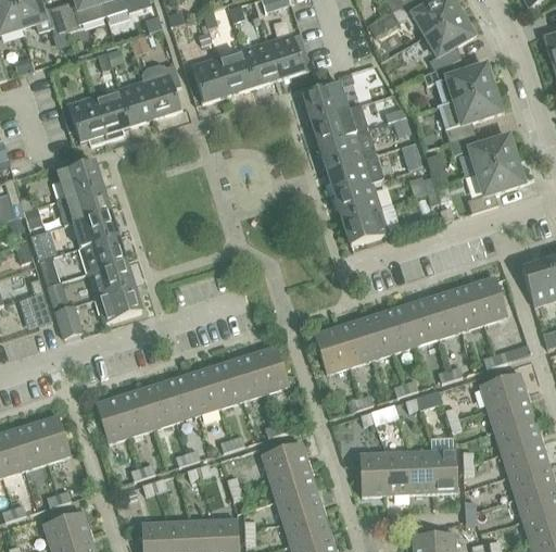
[(0,0),(0,34),(22,27),(12,0),(0,0)]
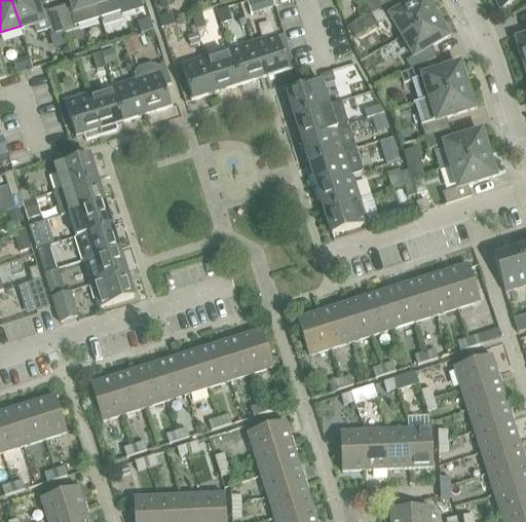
[(11,0),(21,26),(43,19),(36,0),(11,0)]
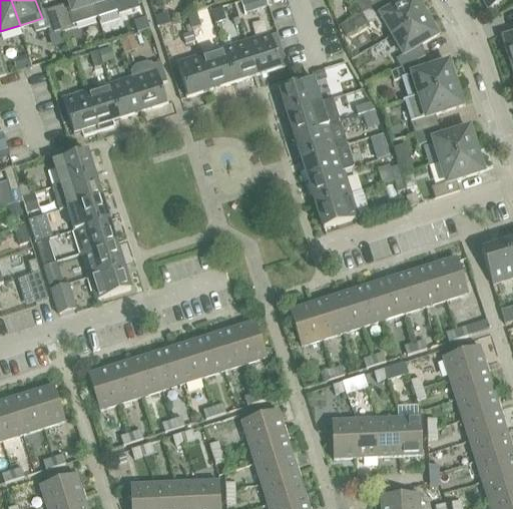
[(62,29),(73,25),(72,21),(98,13),(93,0),(66,0),(54,4),(62,29)]
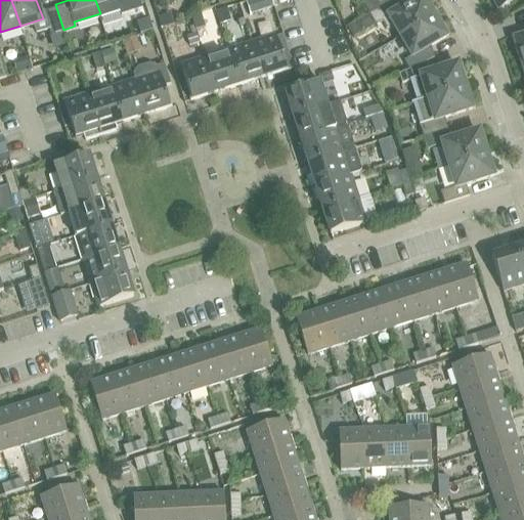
[(95,0),(100,13),(121,7),(122,11),(127,9),(139,5),(142,4),(140,0),(95,0)]
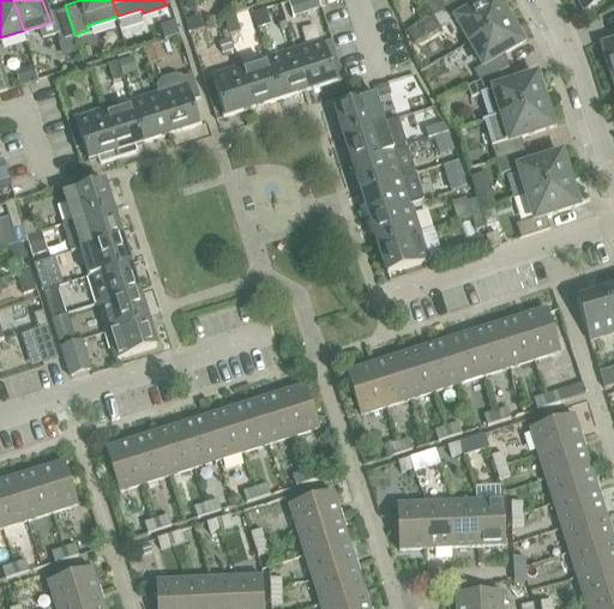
[(289,0),(294,13),(321,5),(319,0),(289,0)]
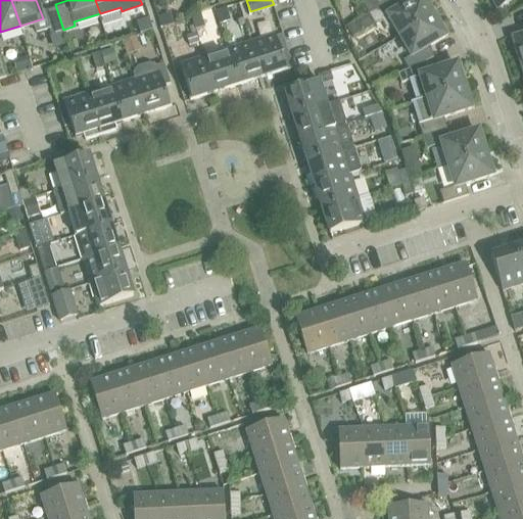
[(363,0),(369,10),(386,0),(363,0)]
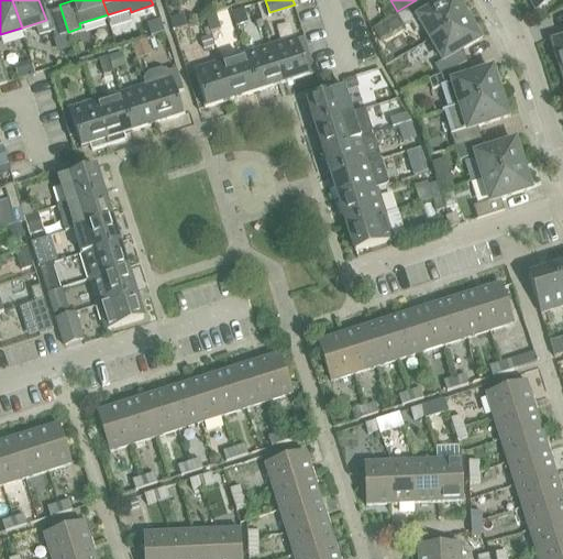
[(416,0),(397,11),(404,23),(412,19),(417,25),(422,22),(430,35),(466,14),(463,9),(466,7),(462,0),(440,0),(427,8),(422,0),(416,0)]
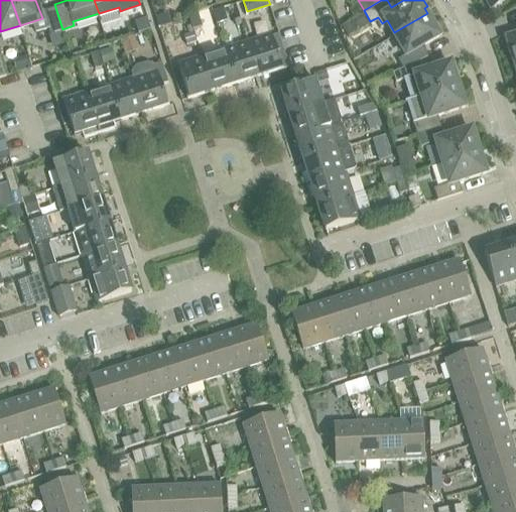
[(356,1),(350,5),(355,14),(362,10),(356,1)]
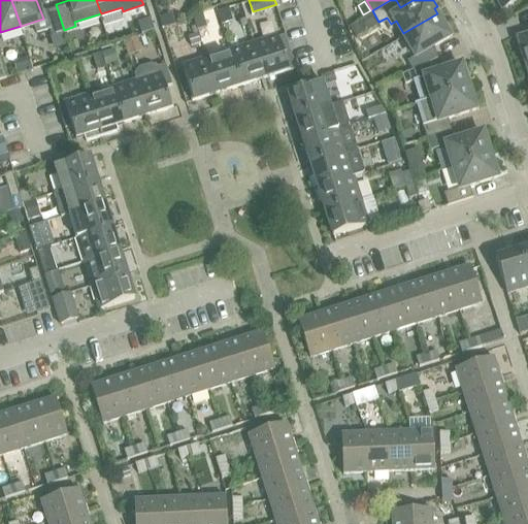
[(56,4),(44,8),(52,33),(64,30),(56,4)]
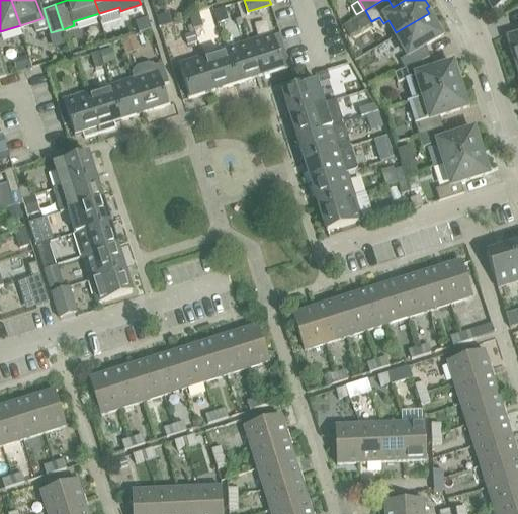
[(225,4),(213,7),(218,19),(229,16),(225,4)]
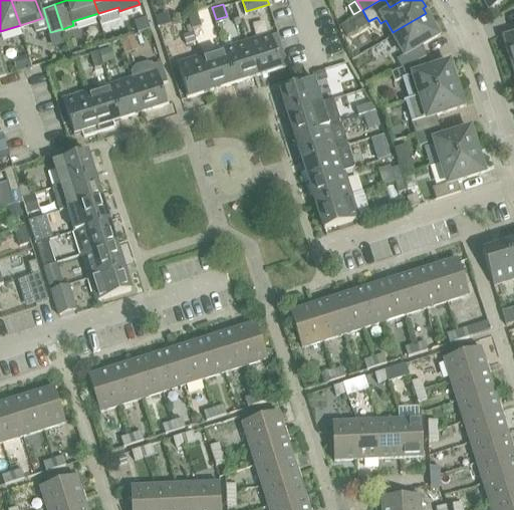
[(196,8),(187,11),(189,16),(192,26),(202,23),(196,8)]
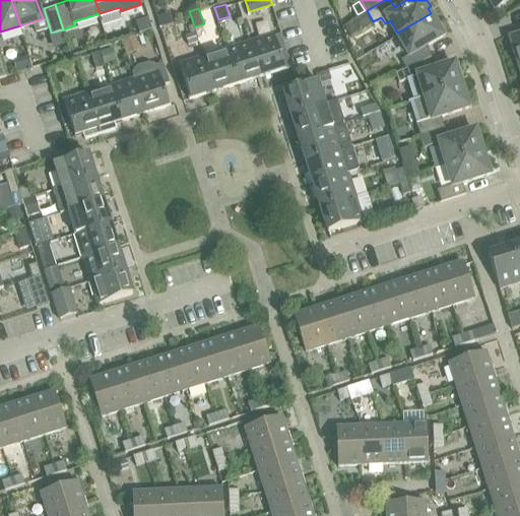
[(397,33),(408,53),(400,57),(405,64),(414,60),(415,61),(424,58),(431,55),(427,43),(443,34),(442,31),(445,30),(437,16),(434,18),(431,13),(397,33)]
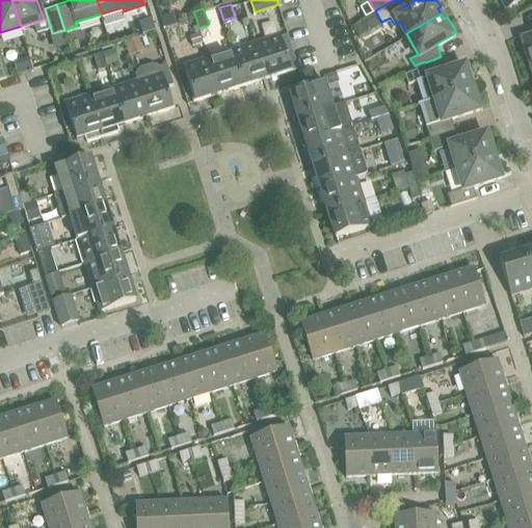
[(152,16),(139,20),(142,30),(155,27),(152,16)]
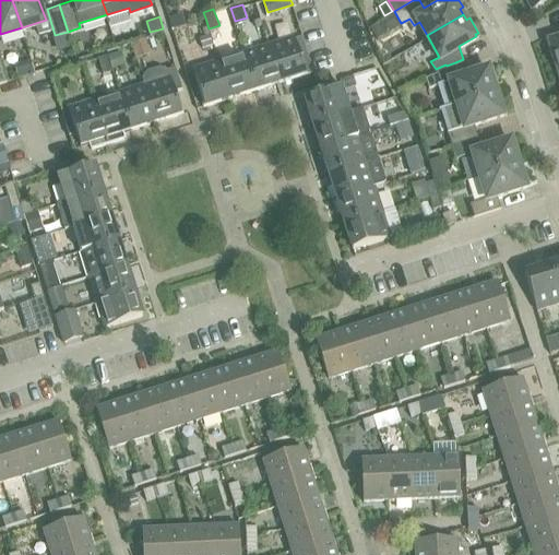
[(382,18),(370,24),(378,37),(390,30),(382,18)]
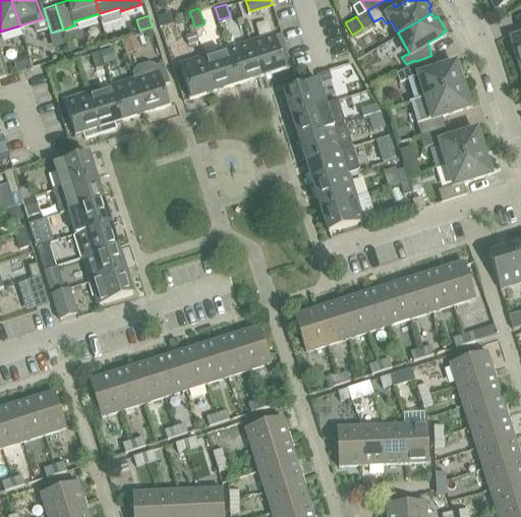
[(195,30),(185,33),(188,43),(198,39),(195,30)]
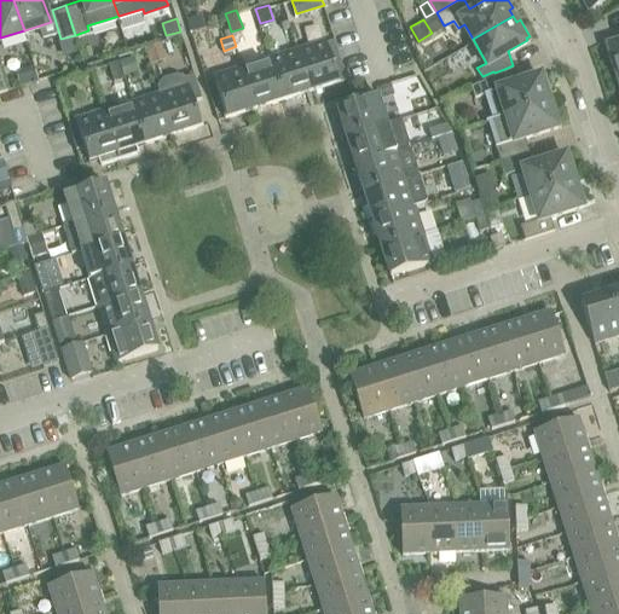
[(618,35),(603,41),(618,86),(618,35)]
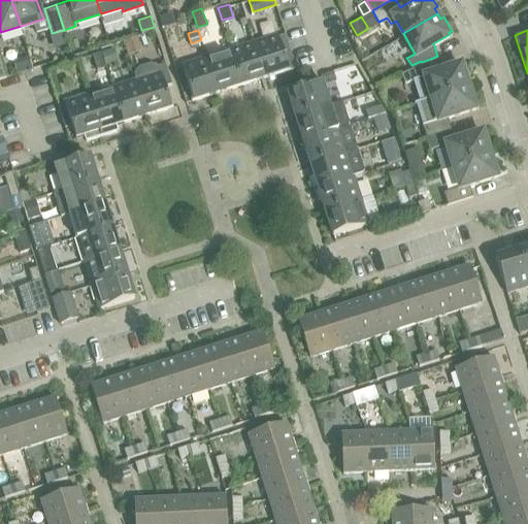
[(277,32),(254,39),(265,74),(289,67),(277,32)]
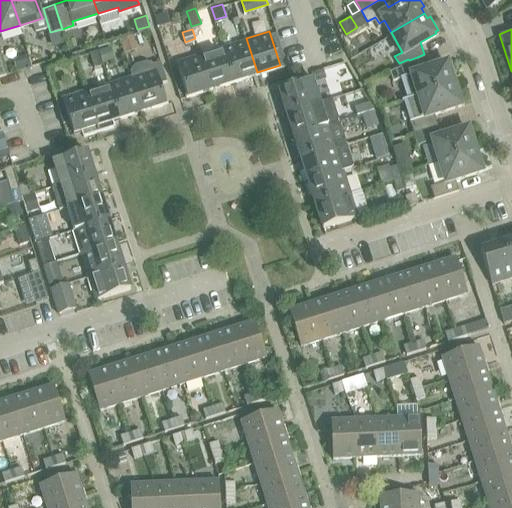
[(234,80),(257,72),(246,38),(223,46),(234,80)]
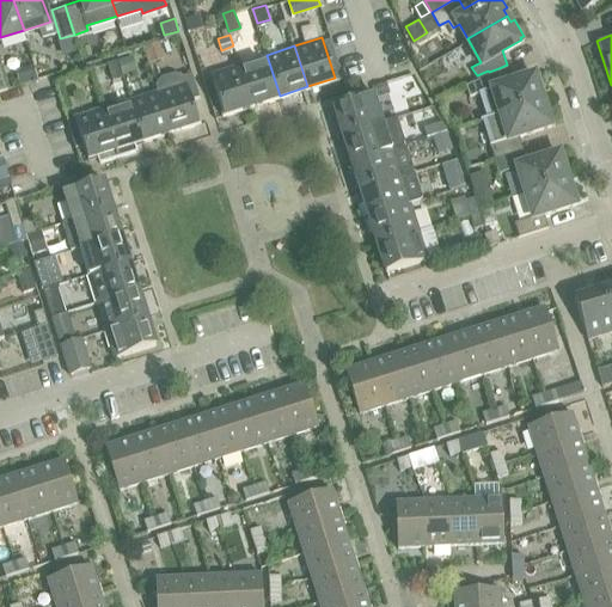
[(132,54),(120,57),(124,71),(136,66),(132,54)]
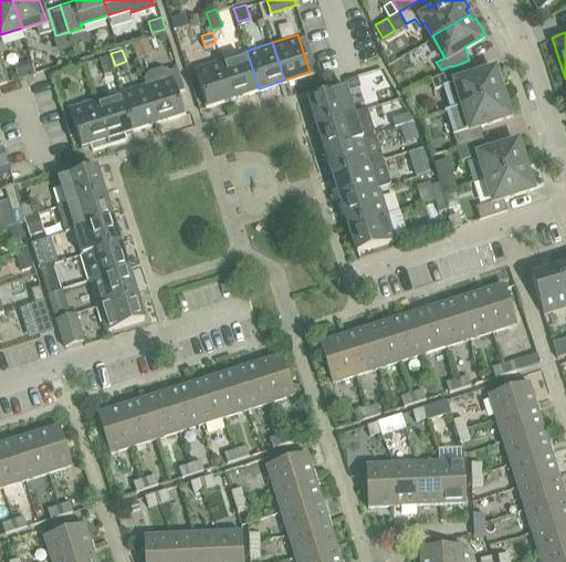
[(233,96),(259,89),(247,51),(221,59),(233,96)]
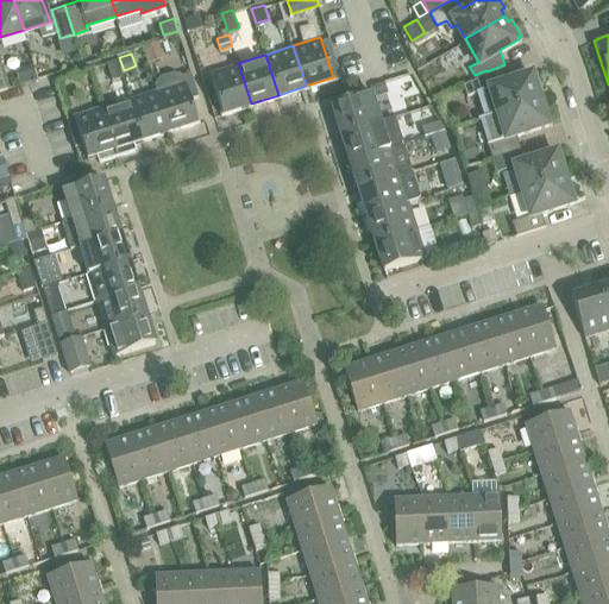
[(117,57),(107,61),(113,79),(123,75),(117,57)]
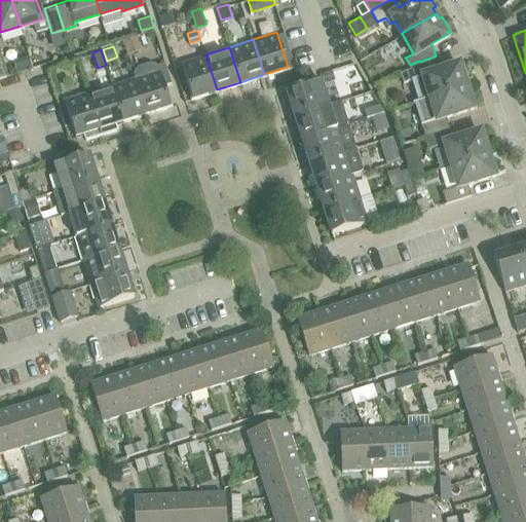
[(192,97),(217,89),(205,54),(181,62),(192,97)]
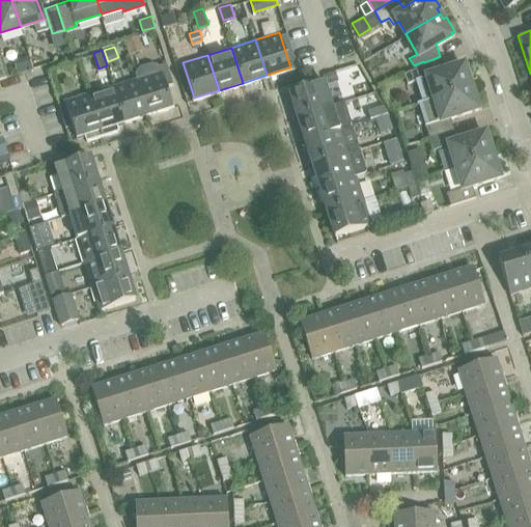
[(423,61),(414,65),(403,71),(407,80),(415,77),(422,100),(471,84),(469,79),(473,78),(468,62),(465,63),(464,61),(437,71),(432,59),(424,62),(423,61)]
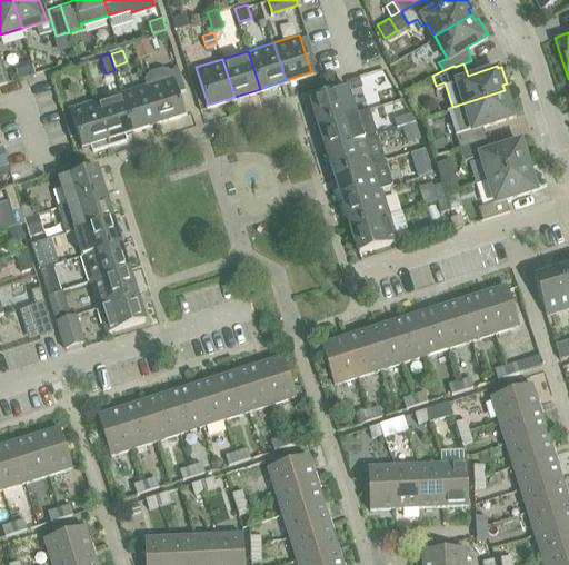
[(186,88),(179,67),(171,69),(167,67),(162,66),(150,70),(147,72),(145,77),(147,83),(159,120),(185,112),(178,90),(186,88)]
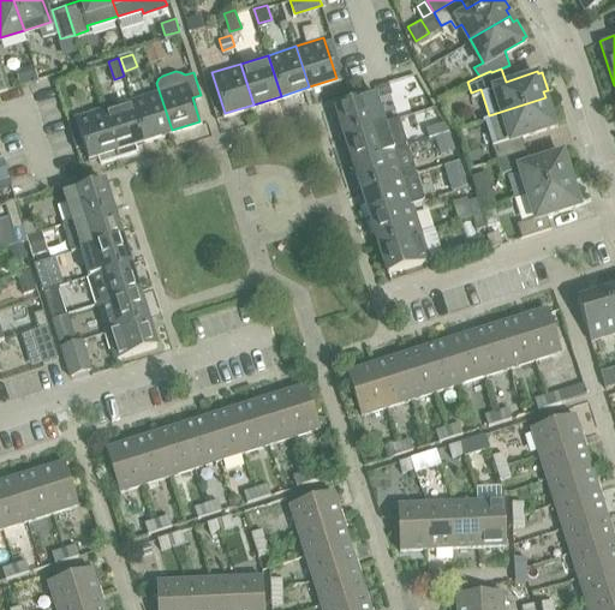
[(388,79),(374,84),(376,91),(377,95),(392,90),(388,79)]
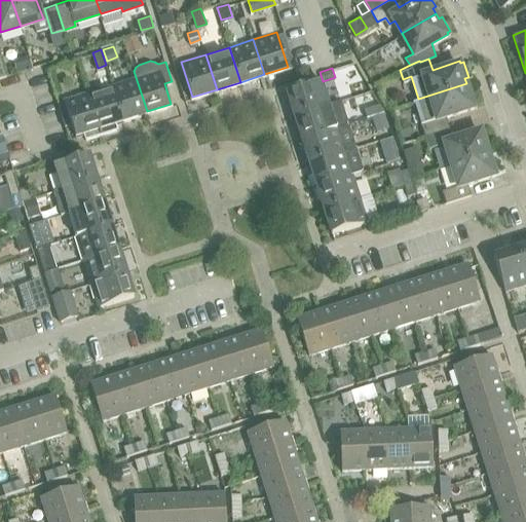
[(123,119),(147,111),(136,77),(112,84),(123,119)]
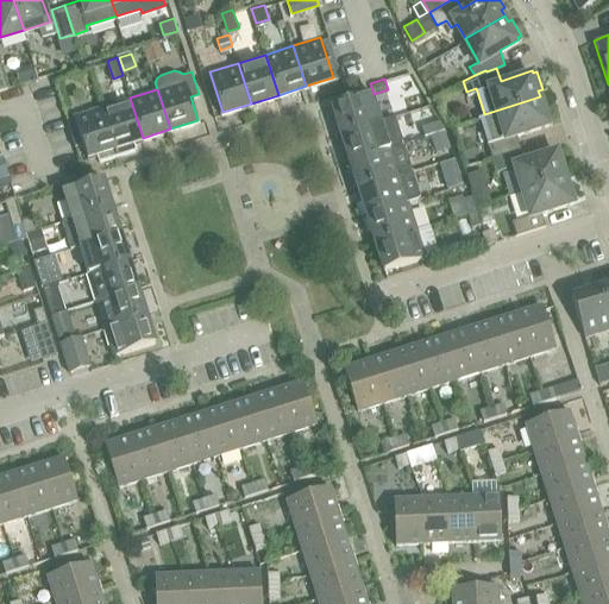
[(372,90),(332,104),(341,131),(382,118),(374,94),(372,90)]
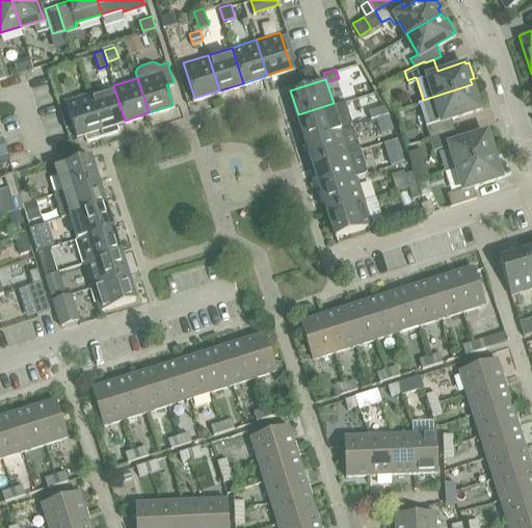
[(423,100),(419,101),(429,135),(455,128),(451,115),(479,107),(479,106),(482,105),(477,89),(474,90),(472,84),(423,100)]
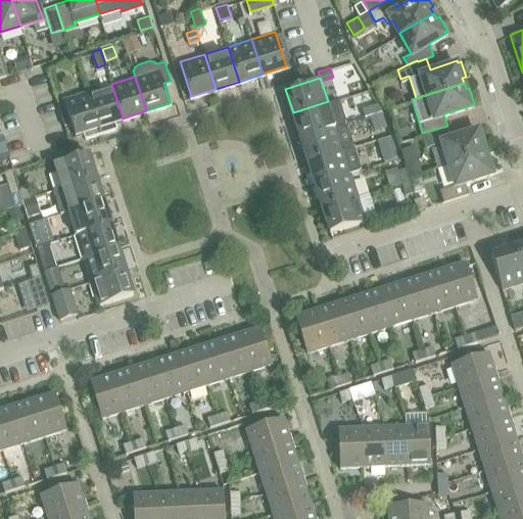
[(111,84),(88,91),(99,126),(123,119),(111,84)]
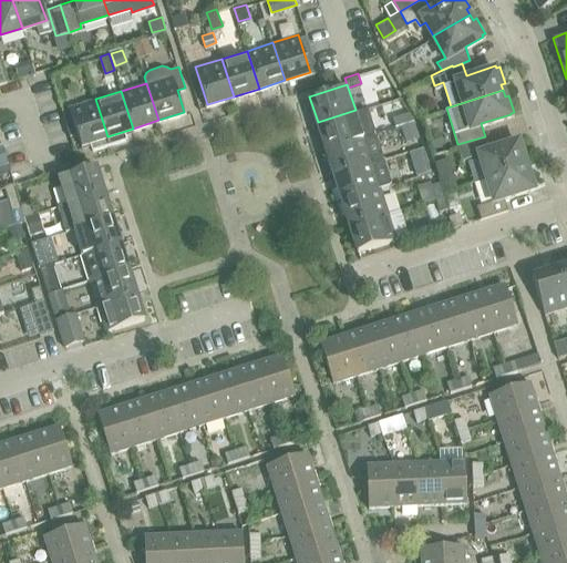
[(82,144),(107,136),(95,99),(70,108),(71,111),(63,113),(70,134),(78,132),(82,144)]
